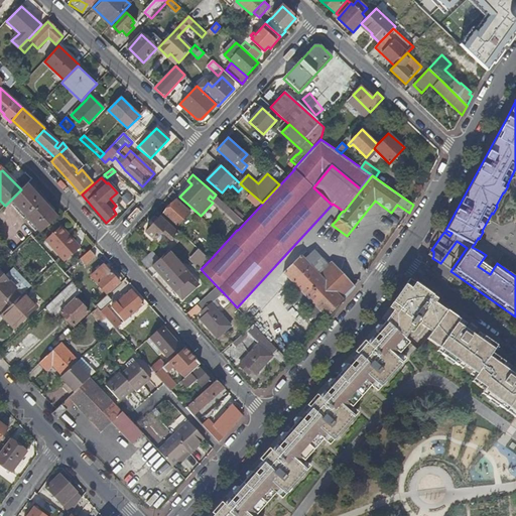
[(11,200),(41,233),(58,218),(28,183),(21,189),(11,200)]
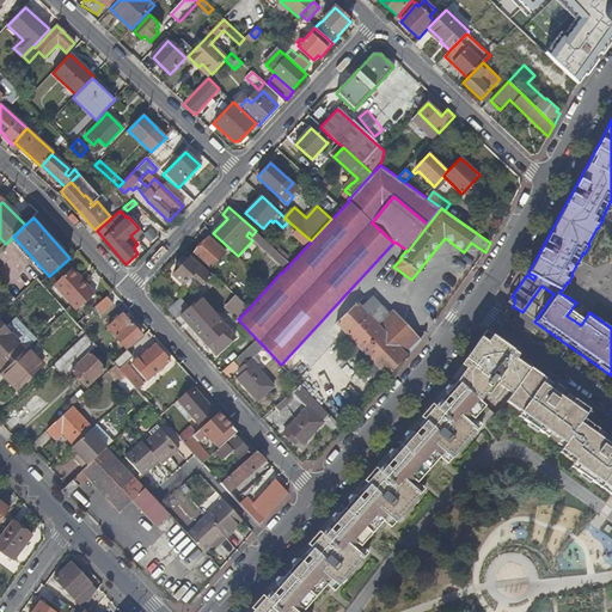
[(209,237),(213,233),(206,226),(200,232),(207,239),(194,255),(209,270),(226,252),(209,237)]
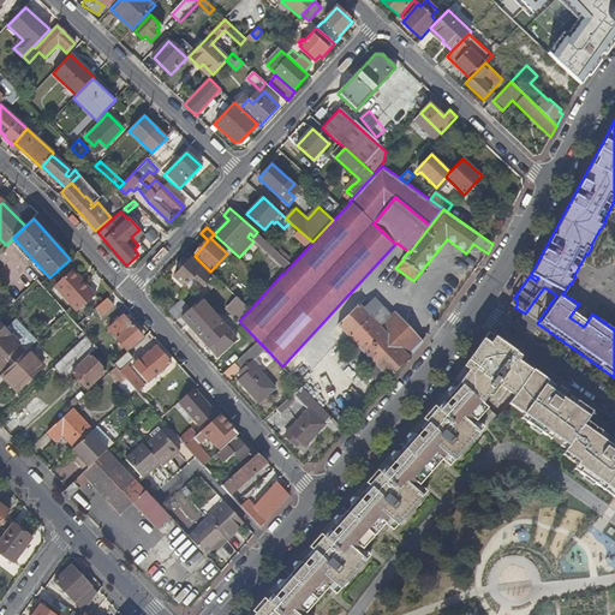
[(261,245),(266,240),(257,232),(254,237),(252,238),(261,245)]
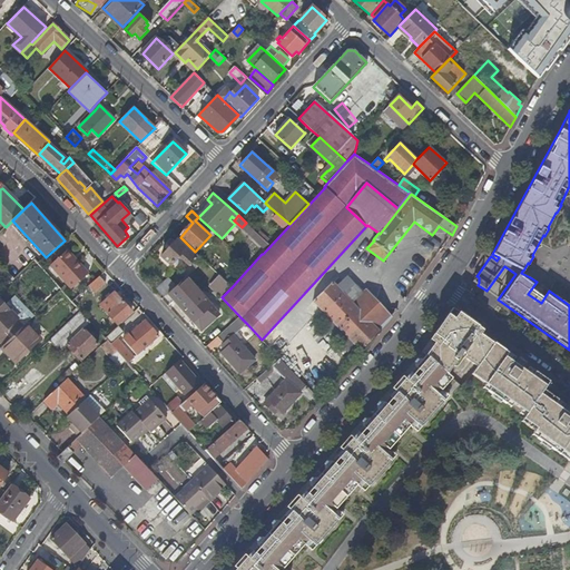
[(242,227),(266,249),(271,245),(246,223),(242,227)]
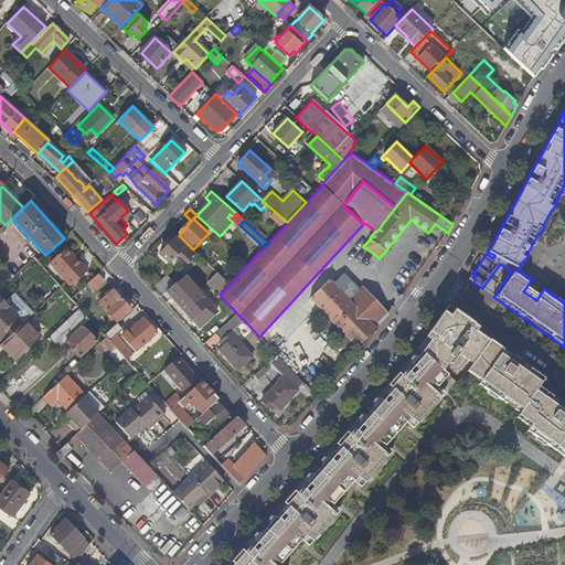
[(195,253),(178,236),(160,255),(169,264),(177,255),(187,263),(195,253)]
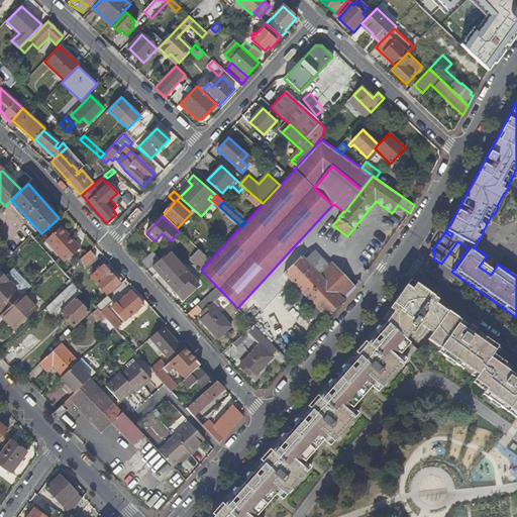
[(62,226),(46,239),(67,261),(81,247),(62,226)]
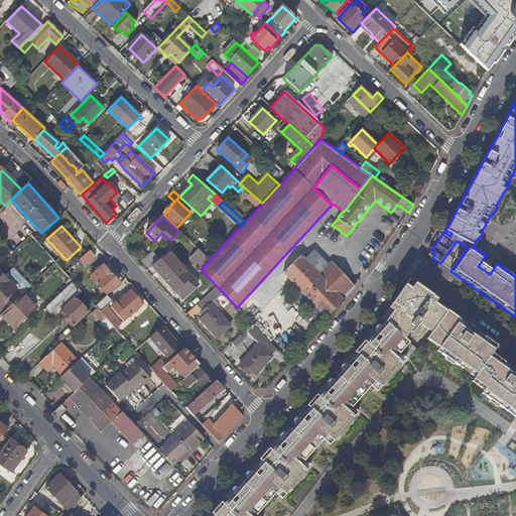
[(196,243),(201,237),(191,230),(186,236),(196,243)]
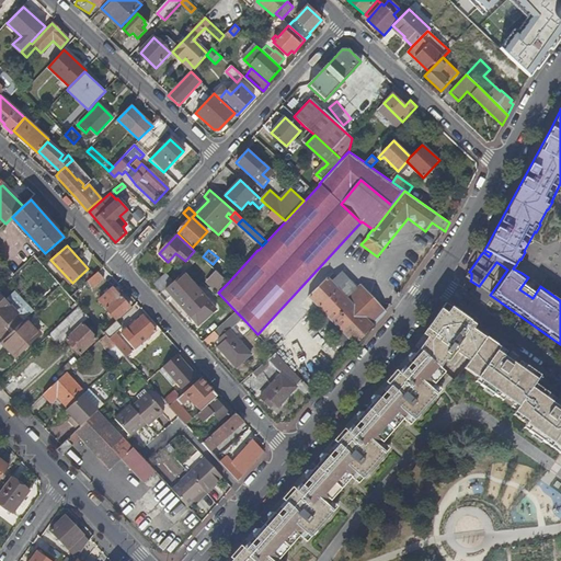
[(186,264),(189,267),(201,256),(196,253),(186,264)]
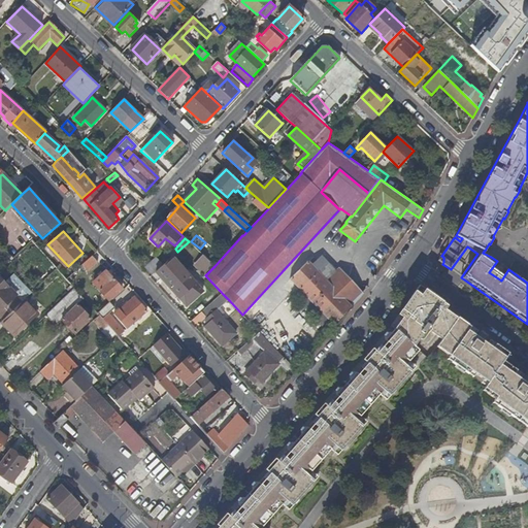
[(98,251),(91,258),(96,263),(103,257),(98,251)]
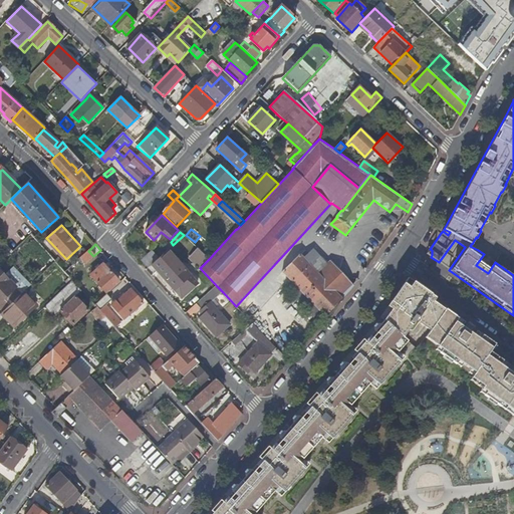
[(167,281),(174,274),(171,270),(175,267),(171,263),(175,259),(177,261),(181,257),(173,248),(153,266),(167,281)]
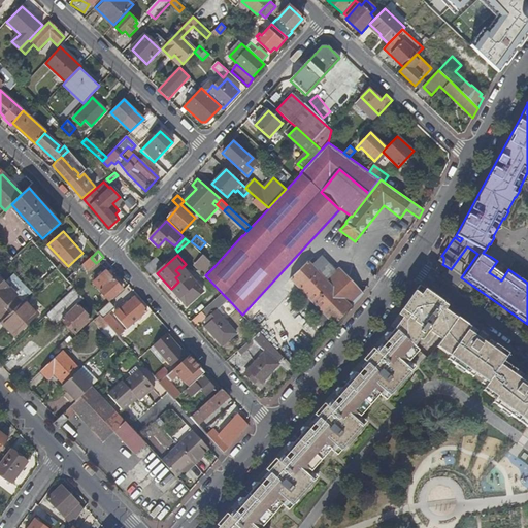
[(195,265),(205,275),(215,266),(203,256),(195,265)]
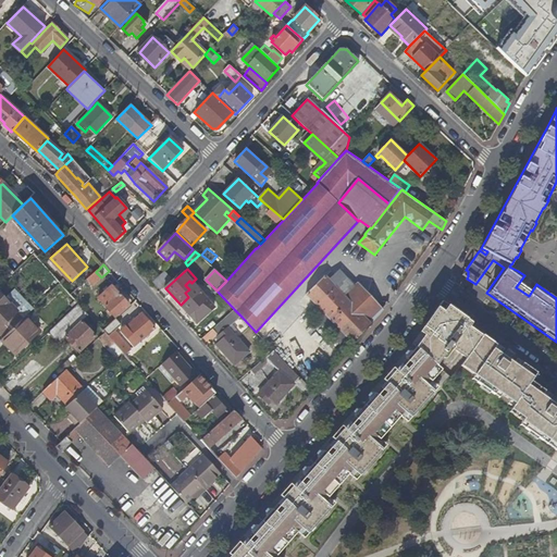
[(101,277),(96,272),(85,281),(91,287),(101,277)]
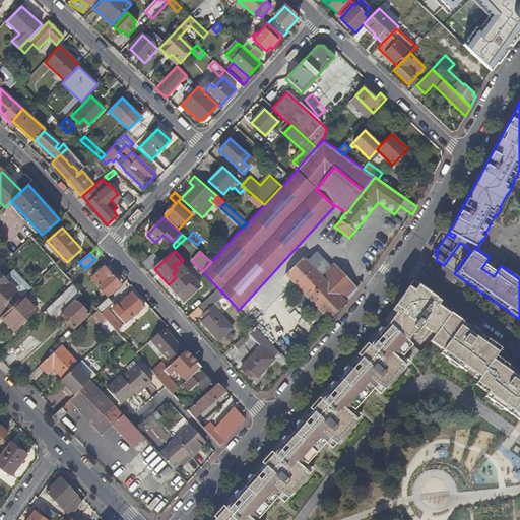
[(286,274),(331,322),(347,303),(346,302),(353,293),(356,289),(334,266),(330,269),(316,254),(308,261),(304,257),(286,274)]
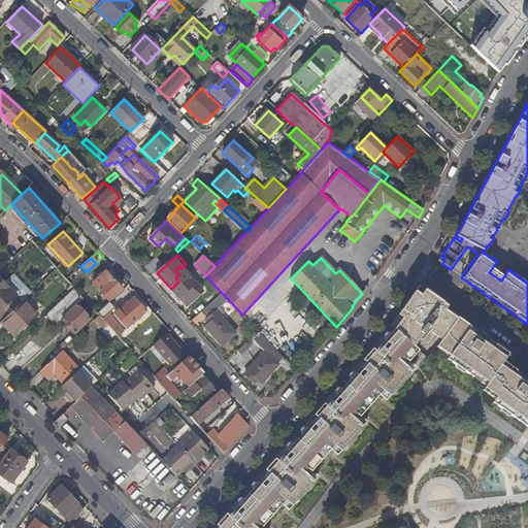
[(146,268),(153,275),(163,265),(157,259),(146,268)]
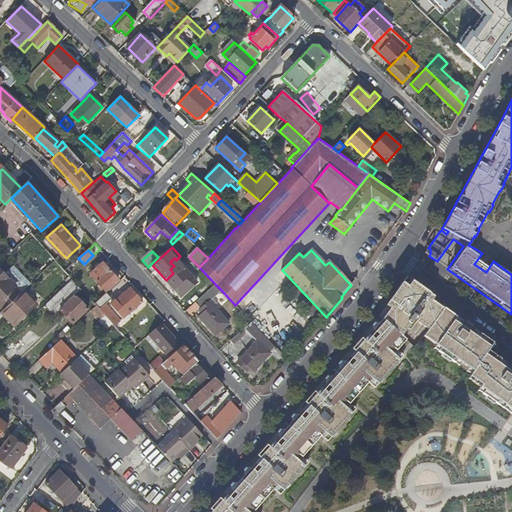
[(484,258),(483,258),(480,263),(485,267),(488,263),(489,262),(489,260),(489,259),(488,258),(487,258),(486,257),(485,257),(484,258)]
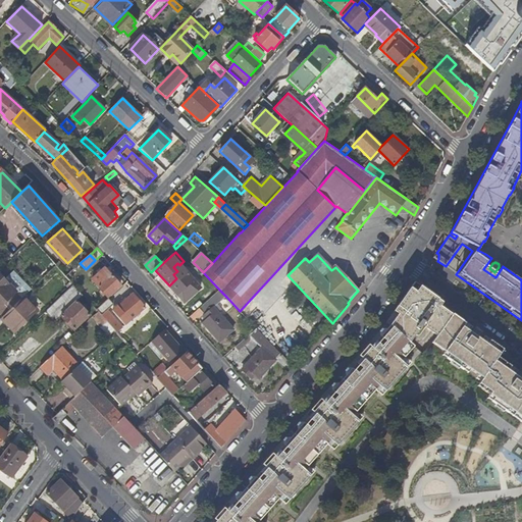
[(106,268),(93,279),(107,297),(120,285),(106,268)]
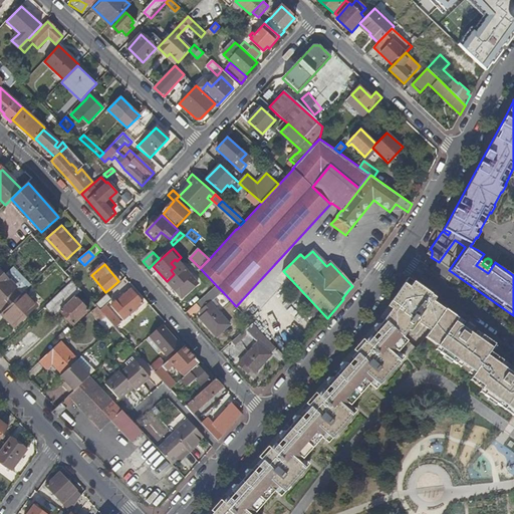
[(0,302),(16,287),(0,270),(0,302)]
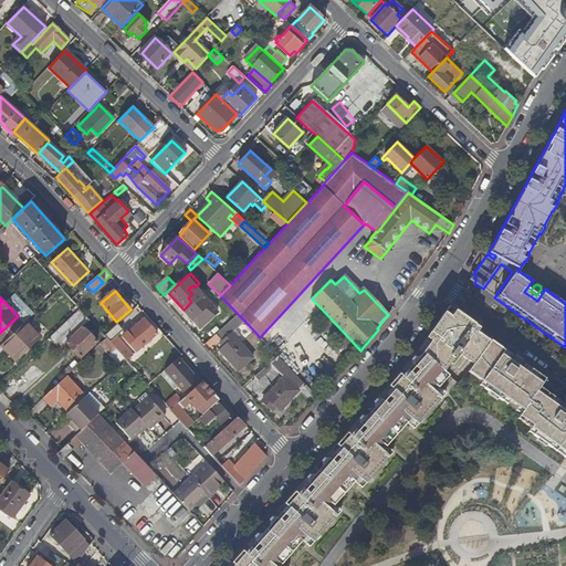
[(477,334),(478,333),(481,328),(463,316),(449,306),(427,337),(432,341),(433,342),(443,328),(441,327),(448,317),(449,318),(451,316),(453,318),(456,316),(464,323),(463,325),(477,334)]
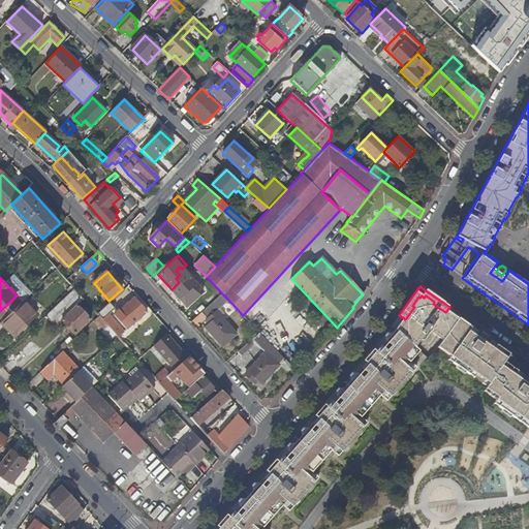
[(47,315),(52,320),(80,293),(74,287),(47,315)]
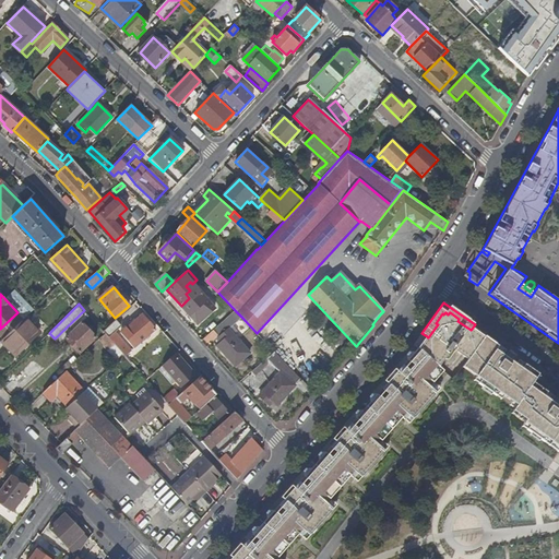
[(83,322),(90,316),(84,310),(55,339),(59,344),(66,339),(80,353),(97,337),(83,322)]
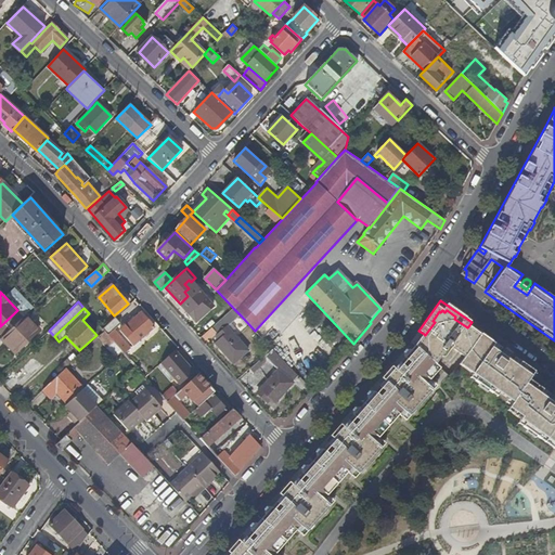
[(228,327),(241,315),(234,309),(213,328),(222,338),(217,344),(234,363),(248,350),(228,327)]
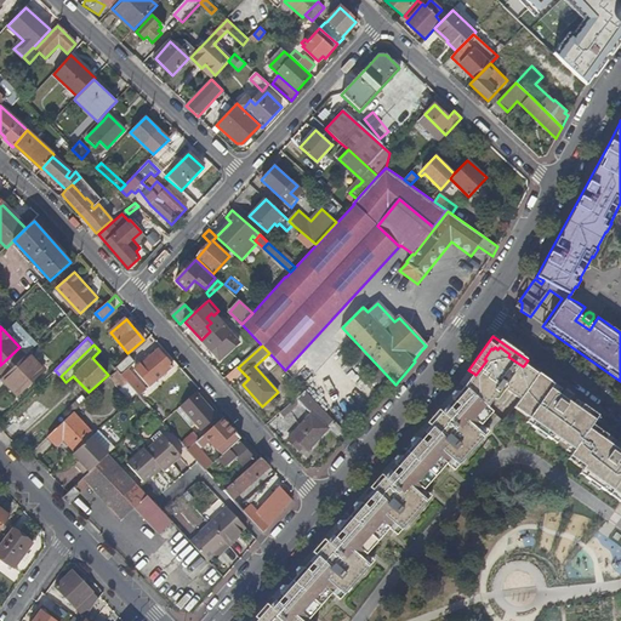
[(27,355),(20,347),(0,365),(0,374),(4,377),(27,355)]
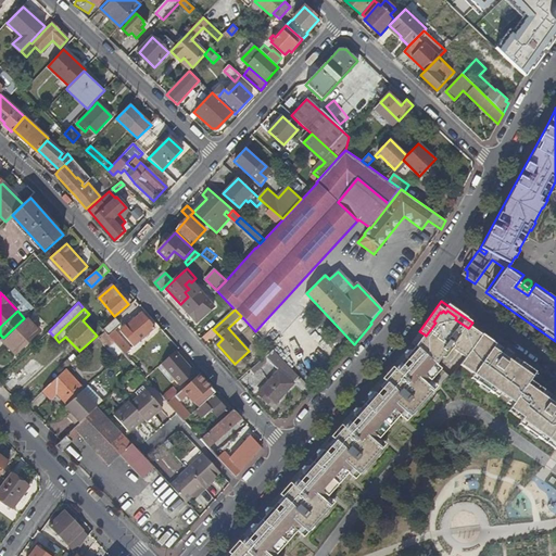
[(130,332),(126,337),(135,346),(155,328),(140,311),(124,324),(130,332)]
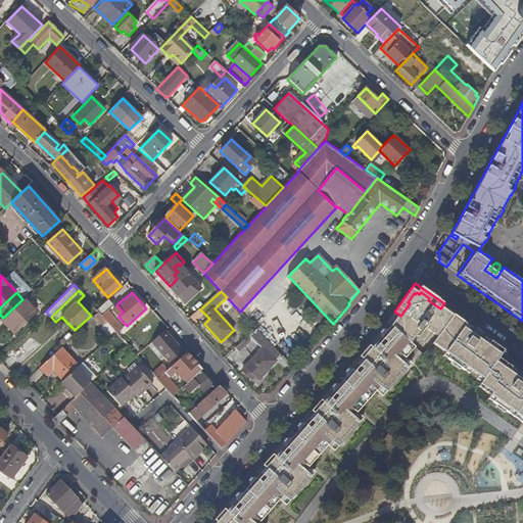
[(426,328),(440,308),(428,300),(429,298),(421,292),(419,294),(417,292),(415,294),(414,293),(408,302),(410,303),(400,316),(399,315),(392,325),(386,333),(382,330),(380,332),(381,338),(372,348),(370,346),(360,358),(362,360),(352,370),(347,369),(344,372),(348,375),(337,387),(334,384),(332,386),(333,392),(324,402),(322,400),(312,412),(314,414),(304,424),(298,423),(296,426),(300,429),(289,441),(286,438),(284,440),(285,445),(276,457),(274,455),(264,466),(266,468),(255,479),(251,478),(248,480),(252,483),(241,495),(238,492),(236,494),(237,501),(228,511),(225,509),(215,520),(218,522),(216,522),(264,522),(262,521),(280,500),(283,502),(292,491),(295,493),(306,482),(302,479),(313,469),(310,467),(329,444),(331,447),(341,436),(344,439),(354,428),(350,425),(361,415),(358,413),(377,390),(380,392),(389,382),(393,385),(403,374),(399,371),(409,360),(407,358),(416,347),(411,342),(417,336),(418,336),(419,336),(420,336),(421,335),(423,334),(426,328)]
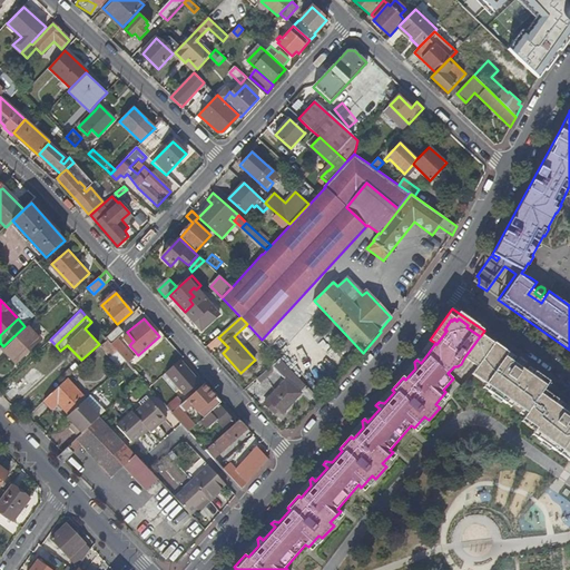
[(40,340),(26,324),(25,326),(3,346),(2,347),(16,362),(40,340)]
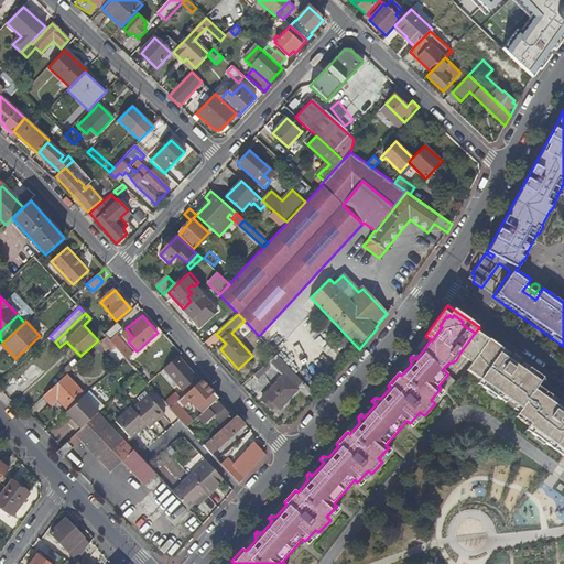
[(122,329),(117,323),(105,335),(106,336),(116,347),(125,357),(127,359),(134,353),(118,334),(122,329)]
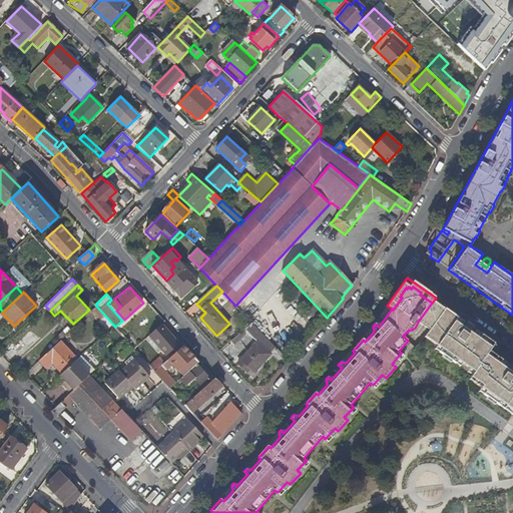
[(445,309),(433,302),(432,303),(418,322),(430,330),(440,316),(445,309)]
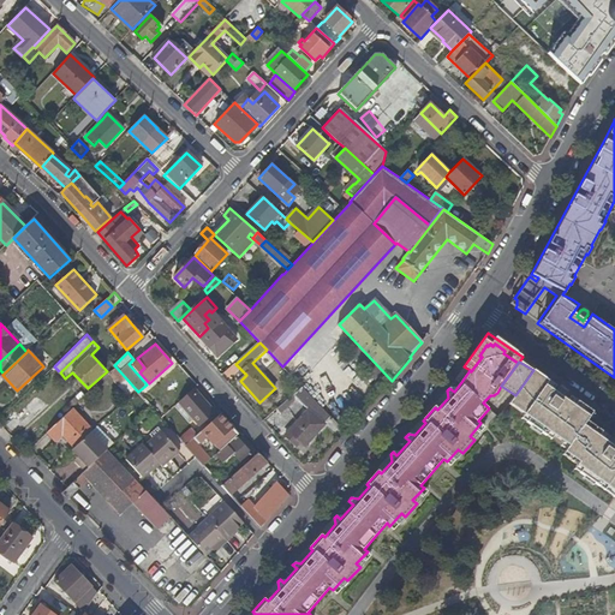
[(119,384),(126,378),(115,366),(109,374),(119,384)]
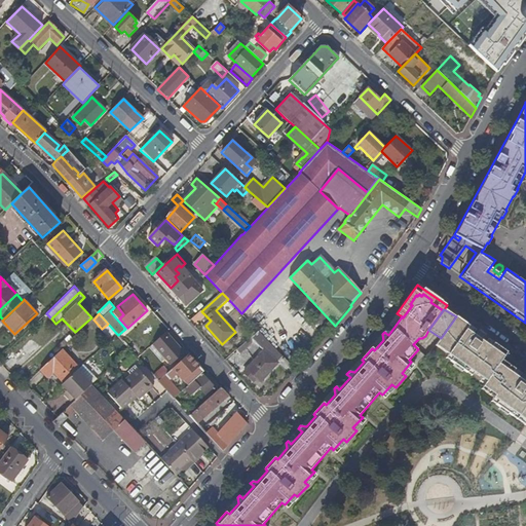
[(471,371),(475,373),(487,382),(502,361),(508,352),(487,338),(488,337),(479,331),(478,332),(456,316),(451,324),(437,346),(449,354),(453,359),(451,362),(468,374),(471,371)]
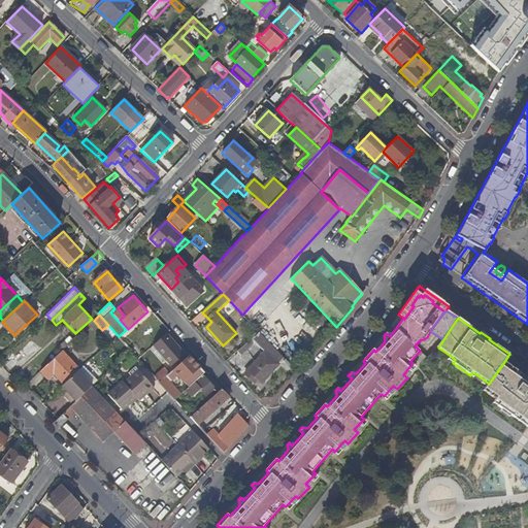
[(102,330),(111,339),(117,334),(108,325),(102,330)]
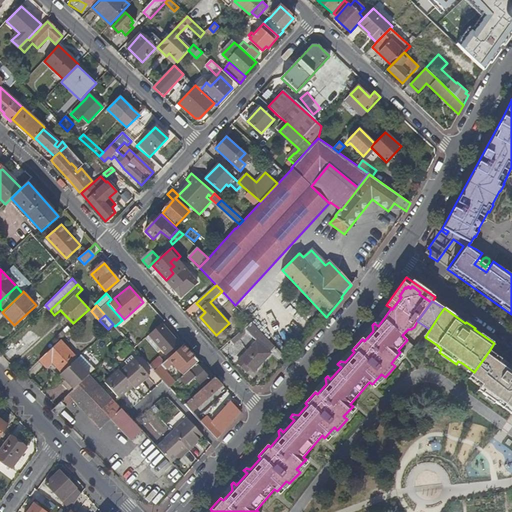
[(270,353),(275,347),(252,322),(245,328),(257,341),(237,362),(251,375),(271,353),(270,353)]
